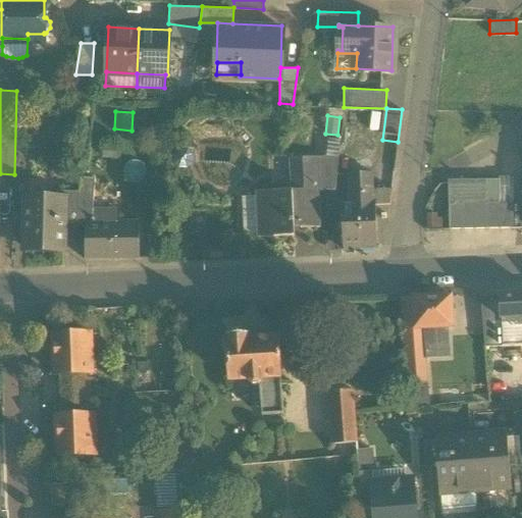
[(325,154),(338,154),(341,138),(328,136),(325,154)]
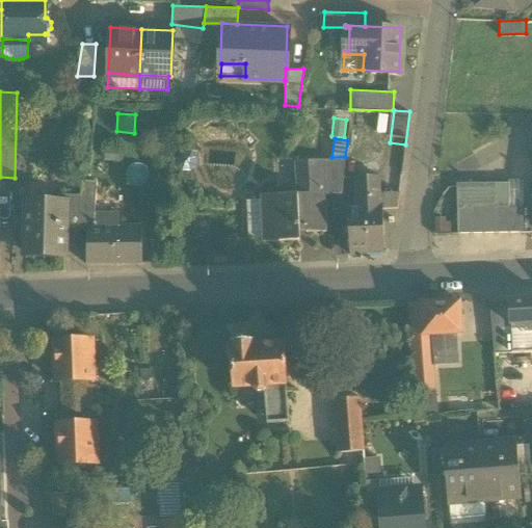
[(323,158),(324,192),(342,191),(345,157),(331,157),(323,158)]
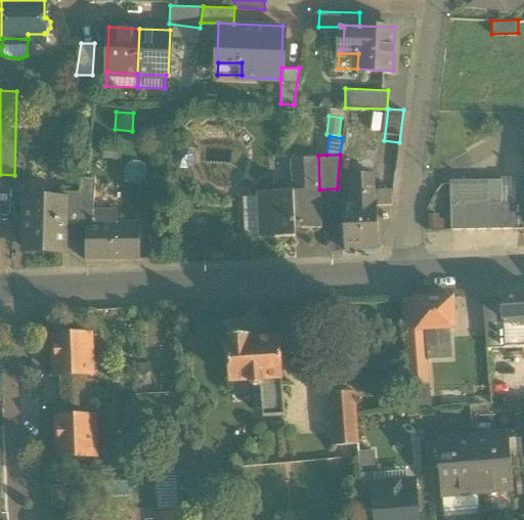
[(298,188),(293,188),(295,226),(321,225),(319,189),(318,156),(297,157),(298,188)]
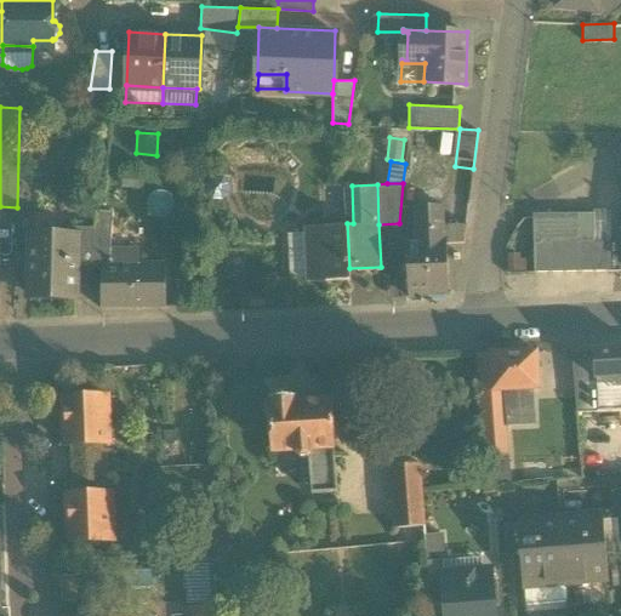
[(415,204),(416,241),(443,240),(442,222),(442,203),(415,204)]
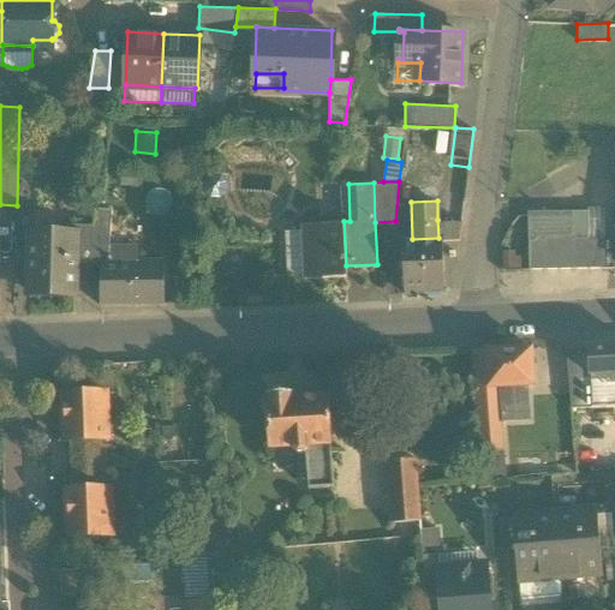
[(94,207),(93,223),(90,259),(102,261),(108,261),(109,245),(112,208),(94,207)]
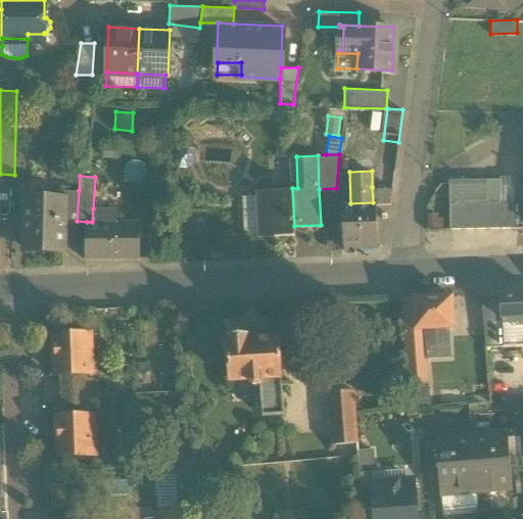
[(445,227),(487,227),(486,202),(496,202),(496,181),(445,181),(445,227)]
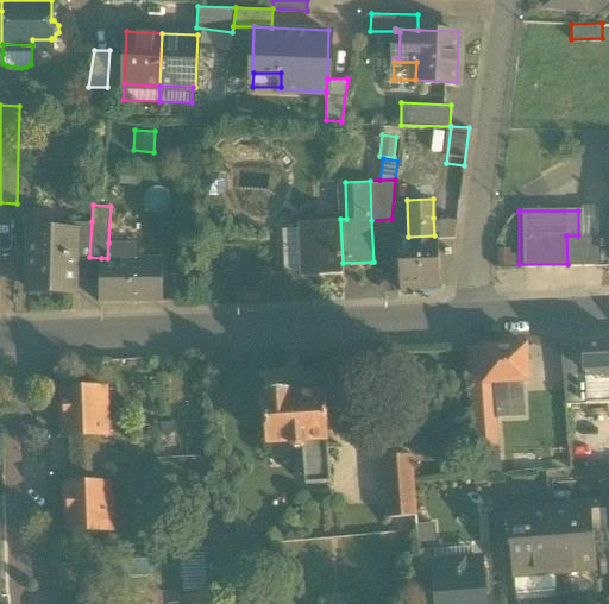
[(598,211),(578,211),(578,236),(598,234),(598,211)]
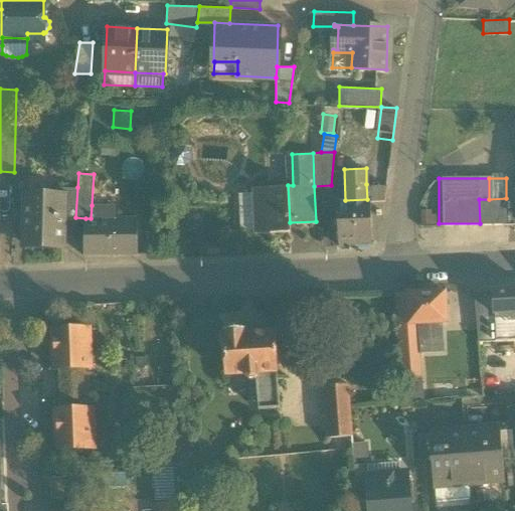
[(367,199),(370,199),(383,199),(385,184),(366,184),(367,199)]
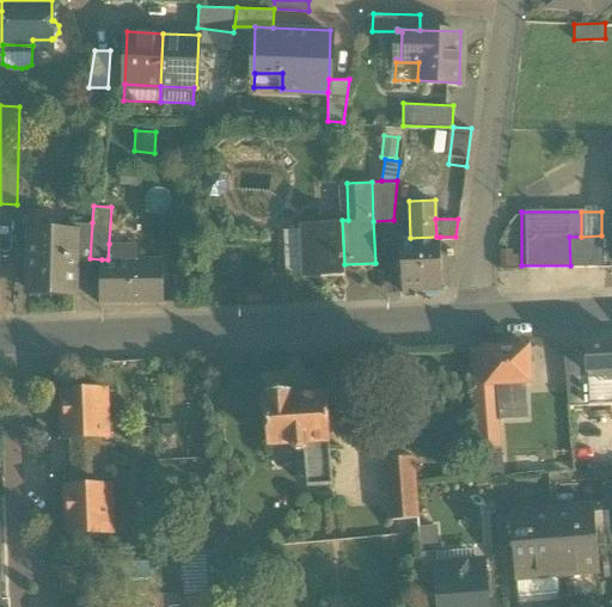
[(342,220),(300,222),(303,271),(344,269),(344,264),(342,220)]
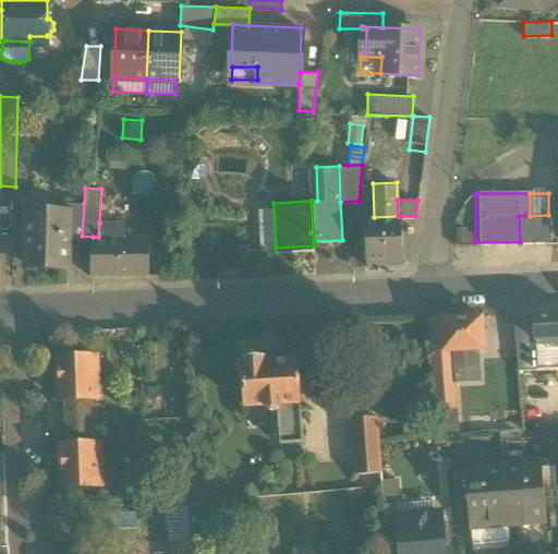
[(68,235),(82,236),(84,203),(59,202),(58,209),(68,209),(68,235)]
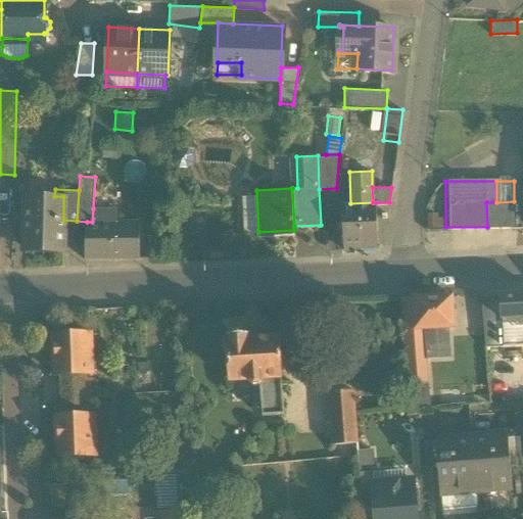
[(243,233),(258,232),(256,190),(241,191),(243,233)]
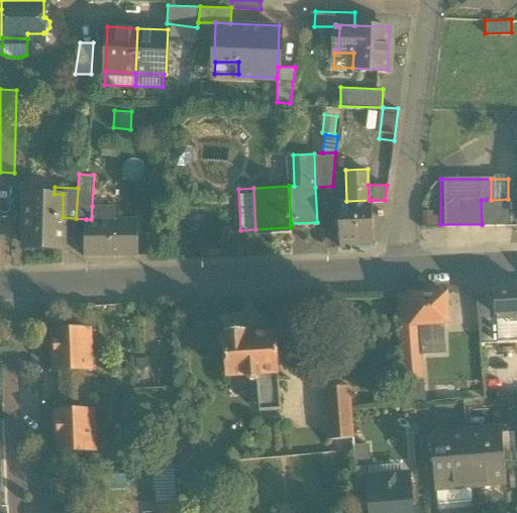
[(25,193),(25,214),(34,215),(35,194),(25,193)]
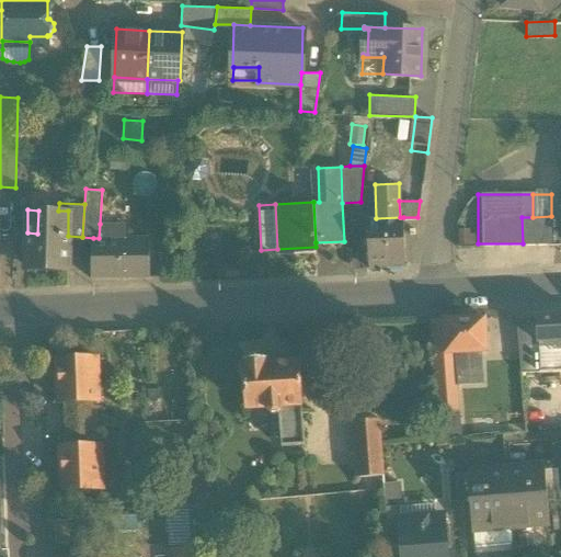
[(58,211),(38,211),(37,234),(27,232),(26,264),(67,265),(68,236),(68,211),(58,211)]
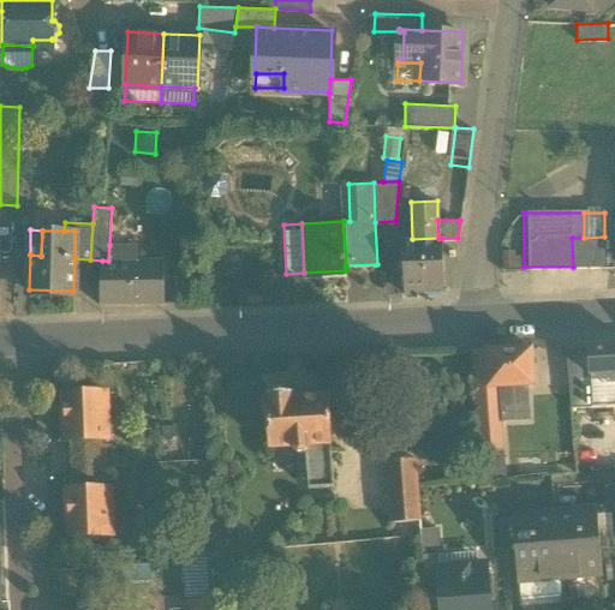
[(604,237),(584,238),(572,238),(573,267),(604,267),(604,237)]
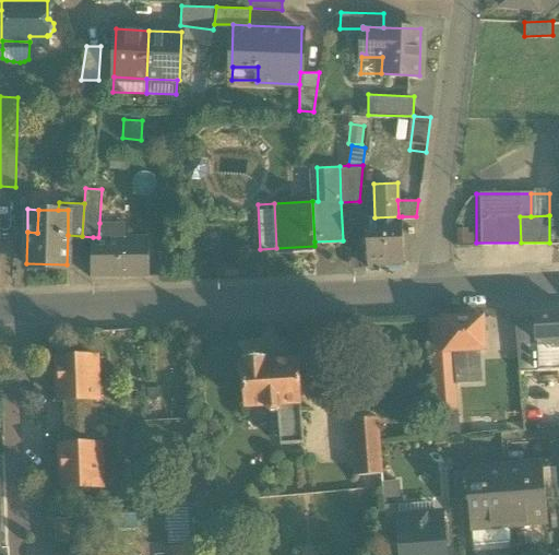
[(365,217),(367,266),(379,264),(379,261),(403,260),(402,216),(399,216),(375,217),(365,217)]
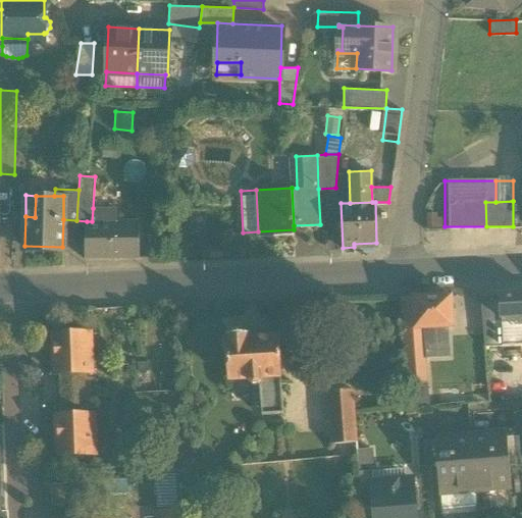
[(117,208),(93,208),(92,221),(116,221),(117,208)]
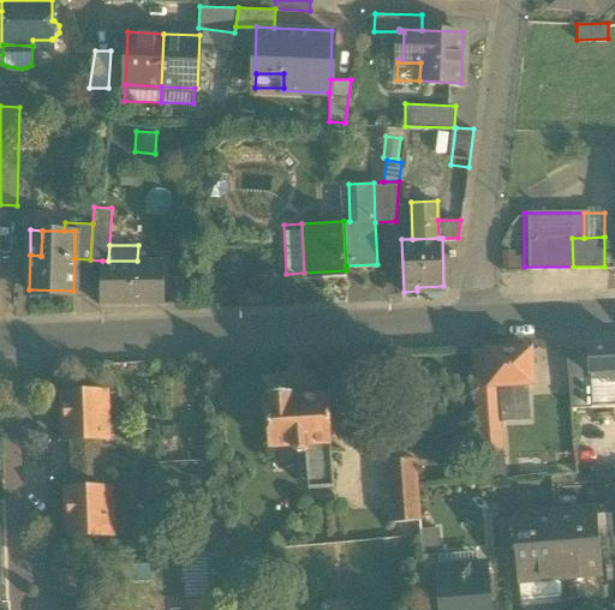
[(503,249),(503,267),(520,267),(520,253),(514,253),(514,247),(503,249)]
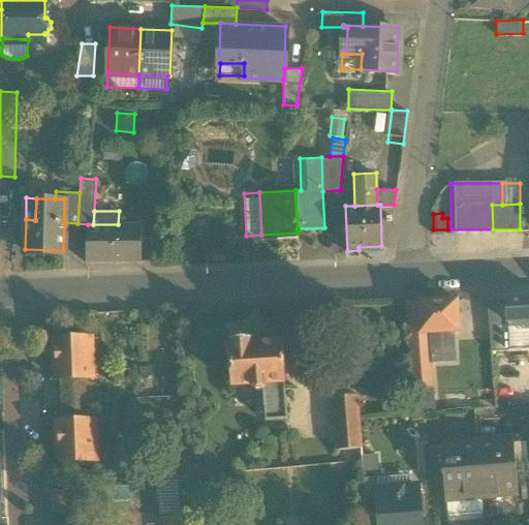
[(88,224),(87,259),(141,259),(141,223),(118,224),(93,224),(88,224)]
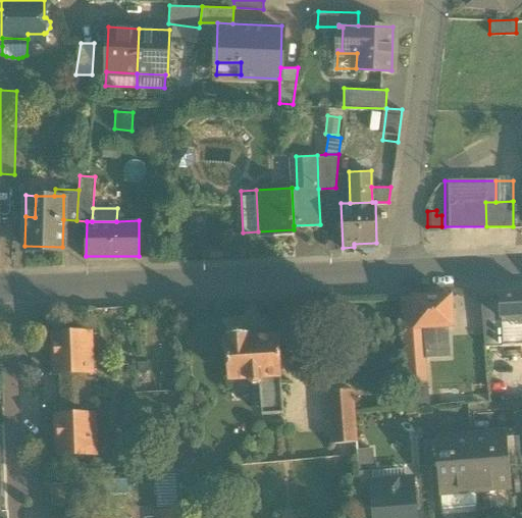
[(480,294),(485,344),(503,343),(501,293),(480,294)]
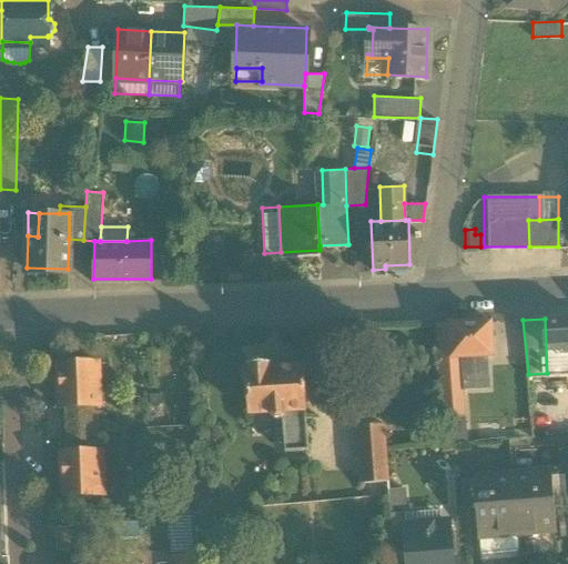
[(449,355),(449,356),(462,356),(494,354),(492,320),(447,322),(448,322),(449,355)]
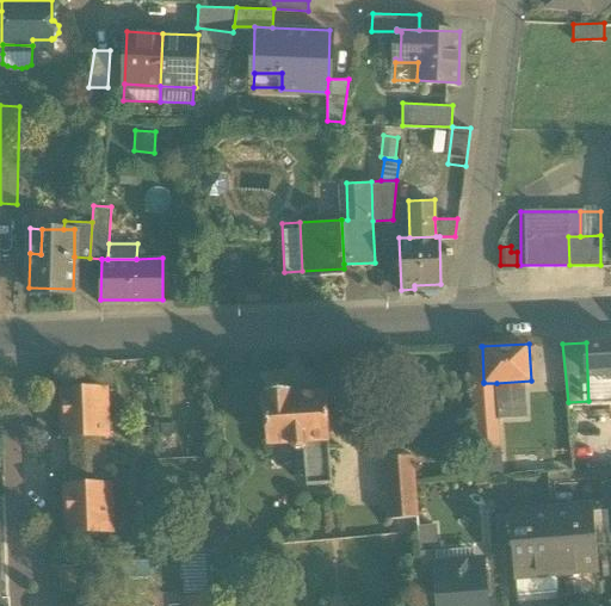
[(469,347),(470,383),(483,382),(482,346),(469,347)]
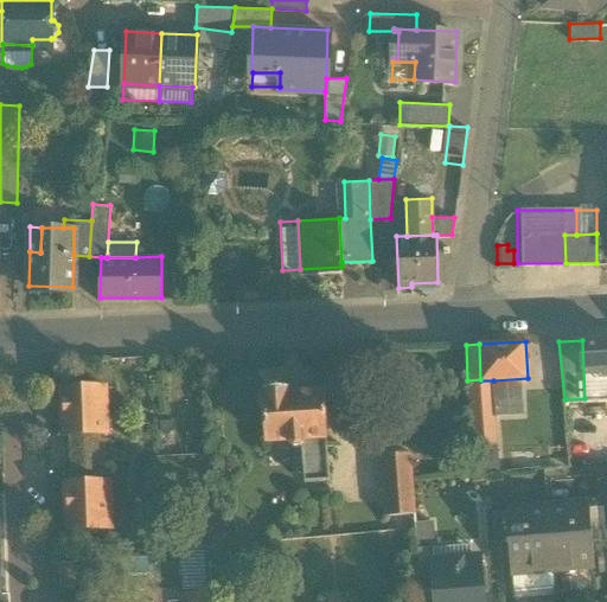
[(304,449),(306,480),(328,479),(323,392),(291,395),(289,386),(286,388),(286,384),(281,379),(272,380),(267,385),(267,389),(263,389),(268,440),(289,439),(291,443),(294,447),(300,446),(304,449)]
